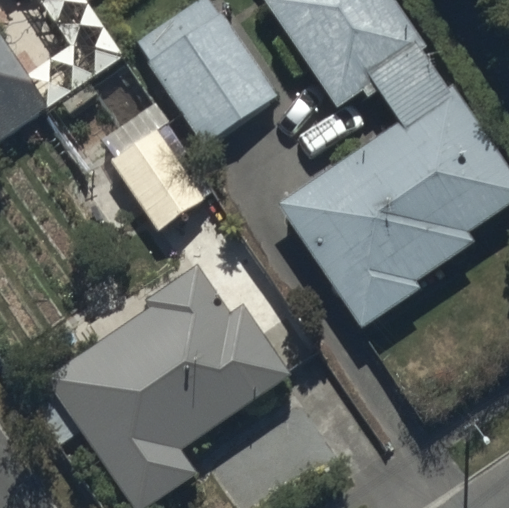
[(237,168),(257,155),(235,122),(274,96),(210,0),(187,0),(132,37),(202,142),(214,134),(237,168)]
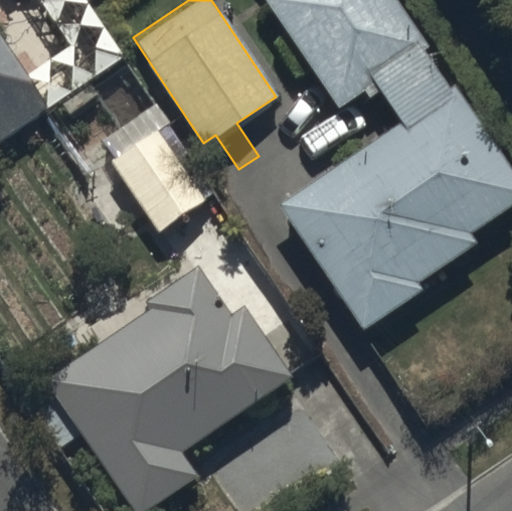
[(267,0),(338,105),(362,88),(368,97),(380,89),(402,121),(279,204),(364,330),(423,290),(419,284),(479,243),(472,232),(511,204),(511,173),(394,0),(267,0)]
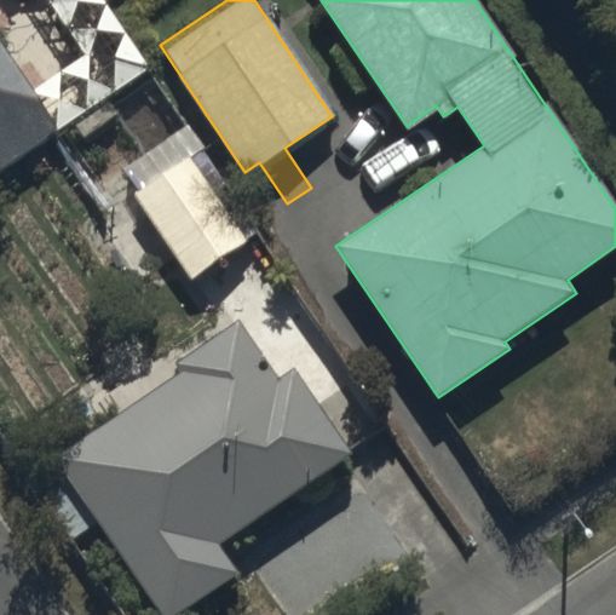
[(0,159),(50,126),(0,50),(0,159)]
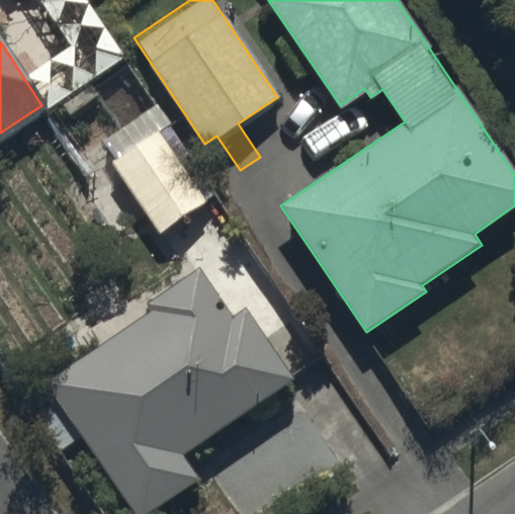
[(158,131),(110,160),(157,233),(204,203),(158,131)]
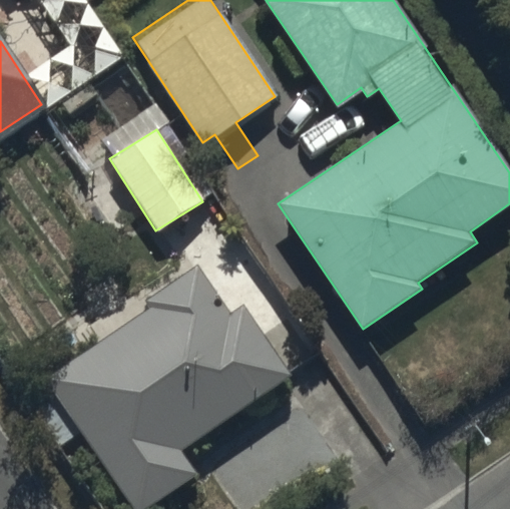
[(146,308),(43,378),(131,508),(145,508),(198,474),(182,449),(297,372),(248,302),(230,314),(198,267),(143,303),(146,308)]
